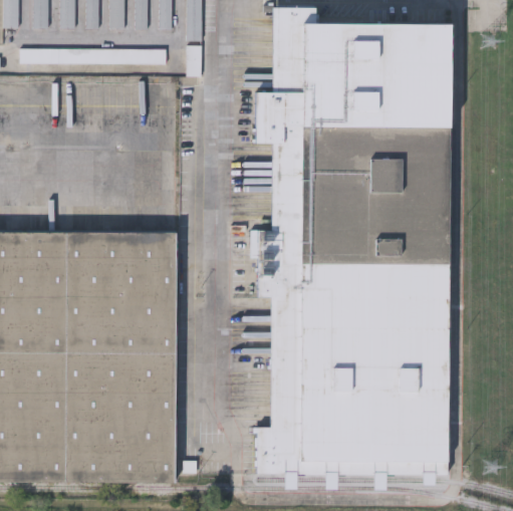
[(3,24),(3,0),(18,0),(18,24),(3,24)]
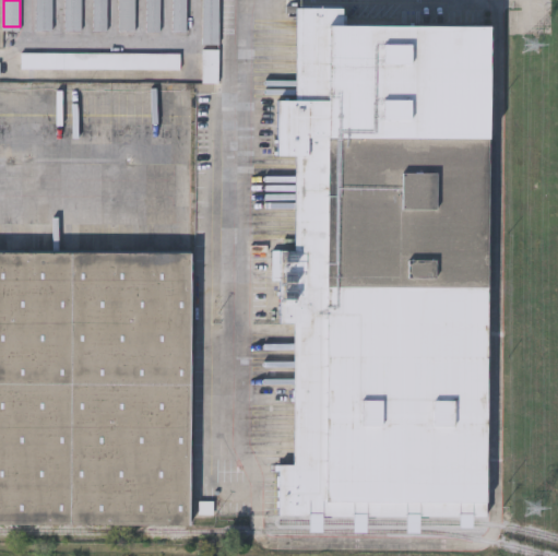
[(35,26),(35,0),(52,0),(52,26),(35,26)]
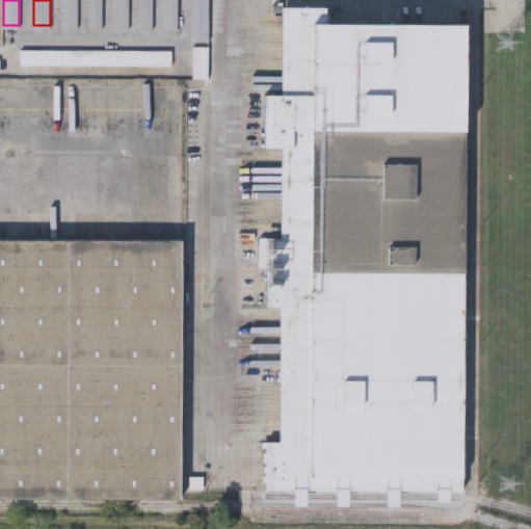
[(78,0),(78,25),(61,25),(61,0),(78,0)]
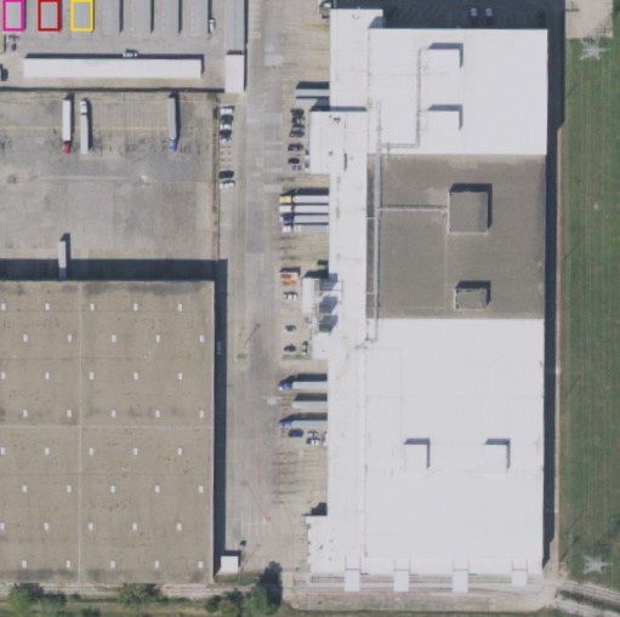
[(119,0),(119,30),(104,30),(104,0),(119,0)]
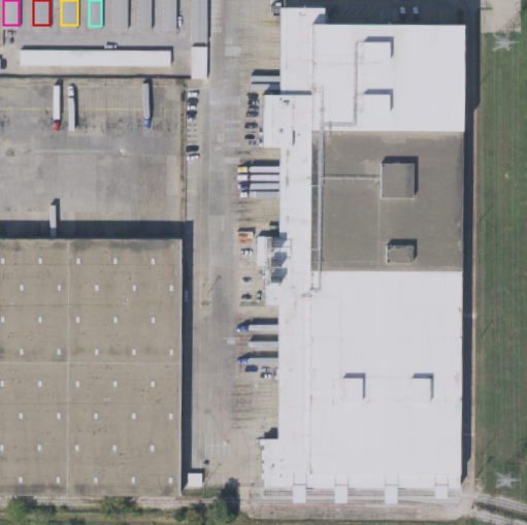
[(127,0),(127,26),(111,26),(111,0),(127,0)]
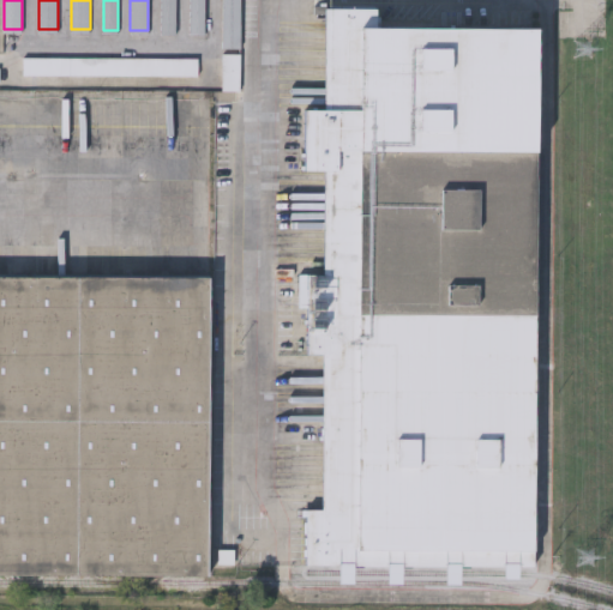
[(176,0),(176,31),(161,31),(161,0),(176,0)]
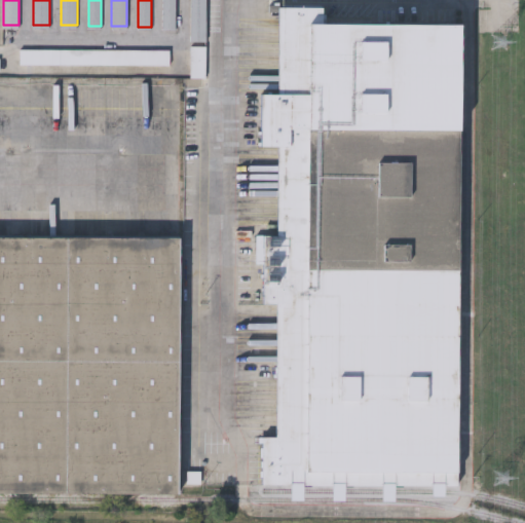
[(176,0),(176,27),(162,27),(162,0),(176,0)]
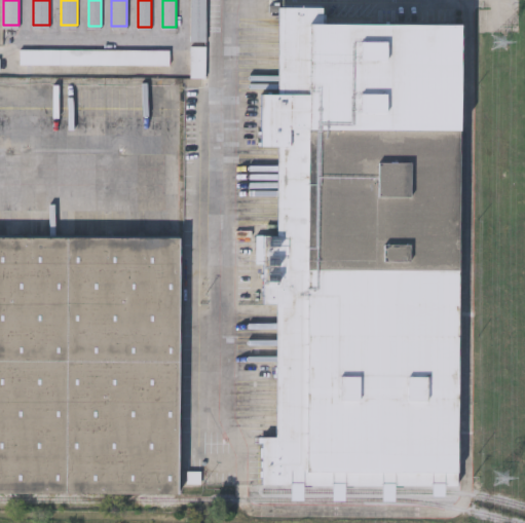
[(207,0),(207,39),(190,39),(190,0),(207,0)]
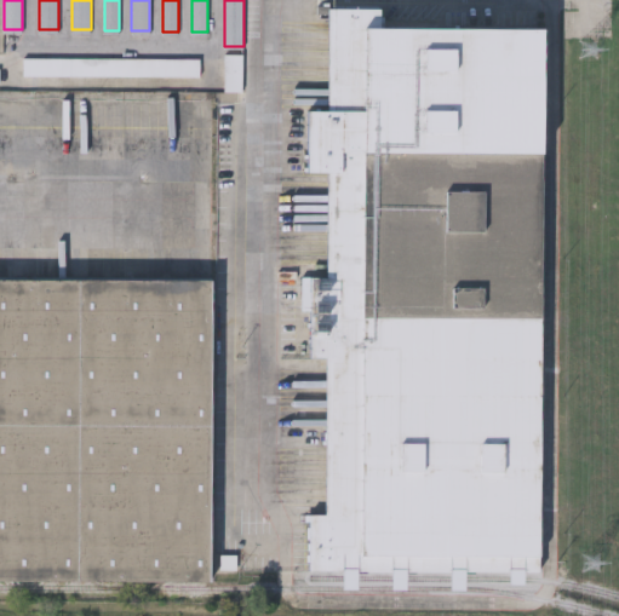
[(309,566),(542,569),(545,28),(365,27),(365,9),(328,9),(327,107),(313,107),(313,168),(331,168),(328,516),(310,516),(309,566)]
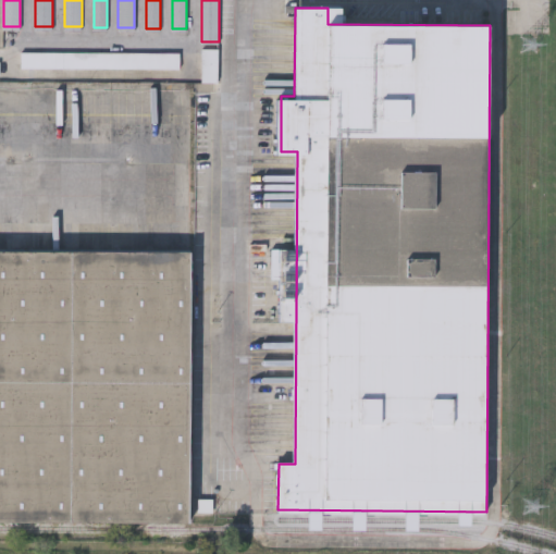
[(201,78),(201,46),(218,46),(218,78),(201,78)]
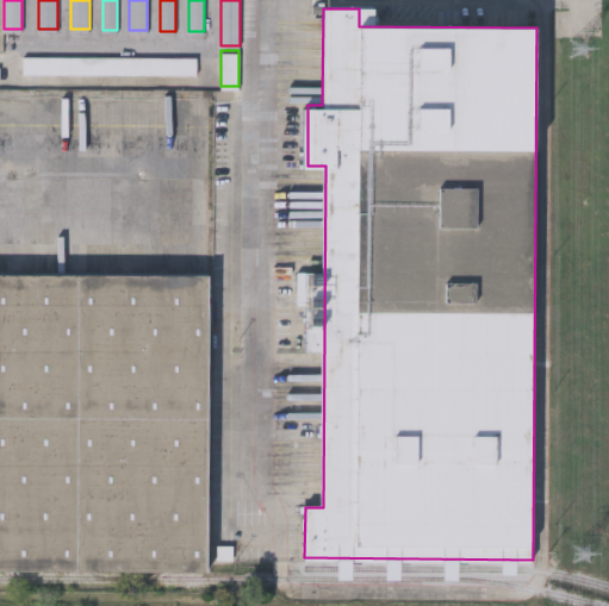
[(198,54),(198,72),(24,72),(24,54),(198,54)]
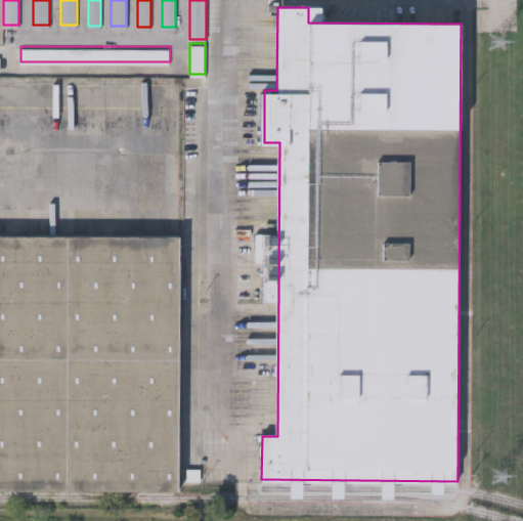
[(0,490),(177,491),(178,237),(0,236),(0,490)]
